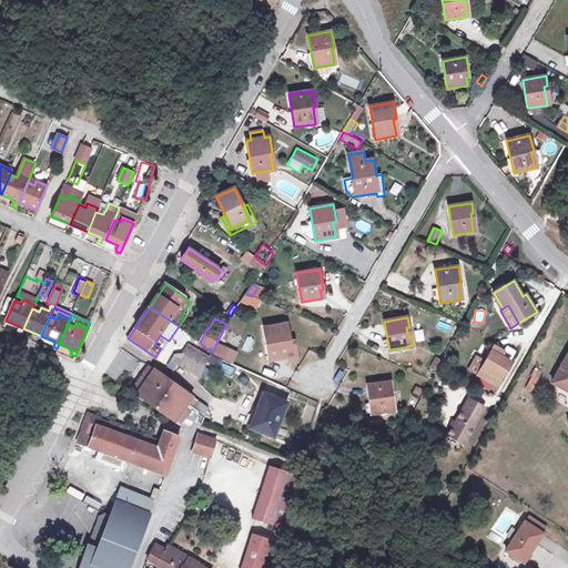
[(287,324),(264,328),(270,361),(291,357),(287,341),(291,341),(287,324)]
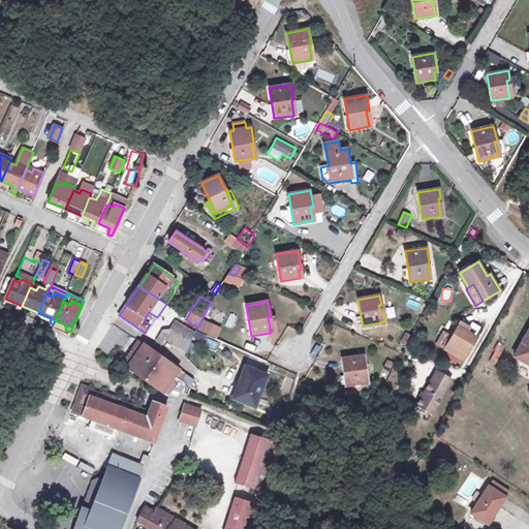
[(203,319),(197,330),(217,339),(222,328),(203,319)]
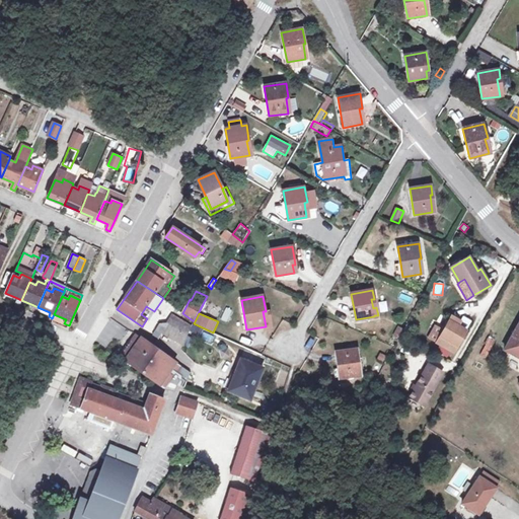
[(189,336),(192,326),(172,314),(167,322),(189,336)]
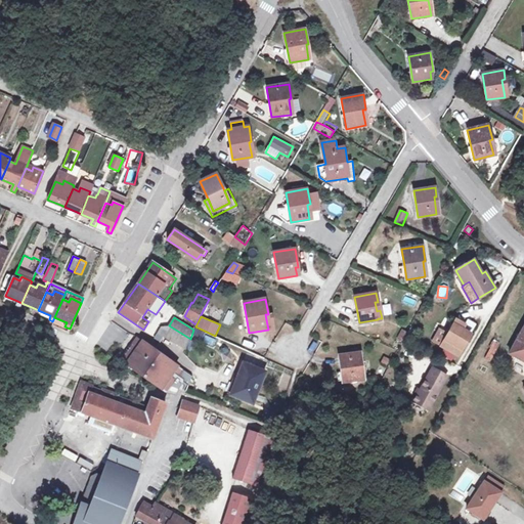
[(459,355),(467,341),(459,336),(463,329),(465,324),(456,319),(441,346),(459,355)]
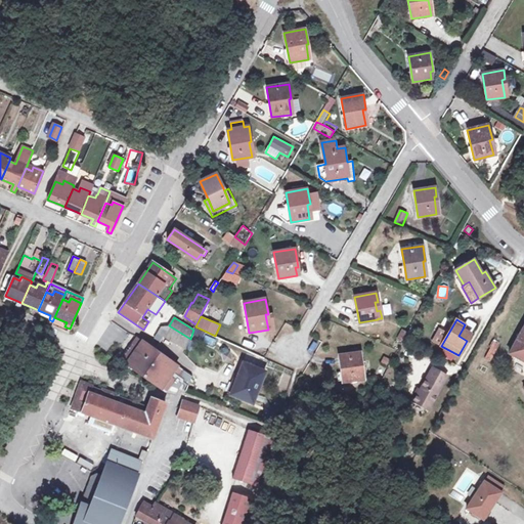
[(185,350),(190,339),(169,325),(168,328),(172,331),(167,339),(185,350)]
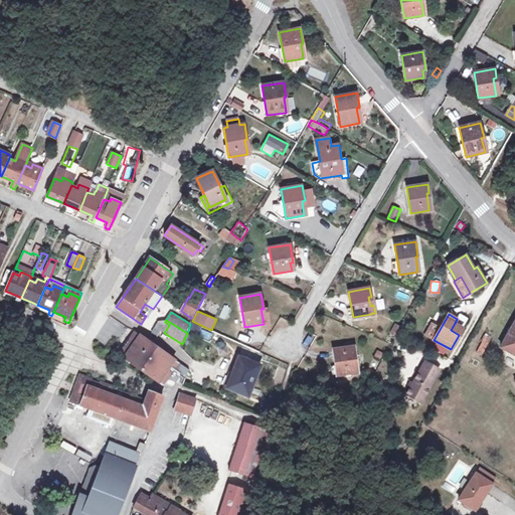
[(514,348),(514,321),(501,347),(511,353),(514,348)]
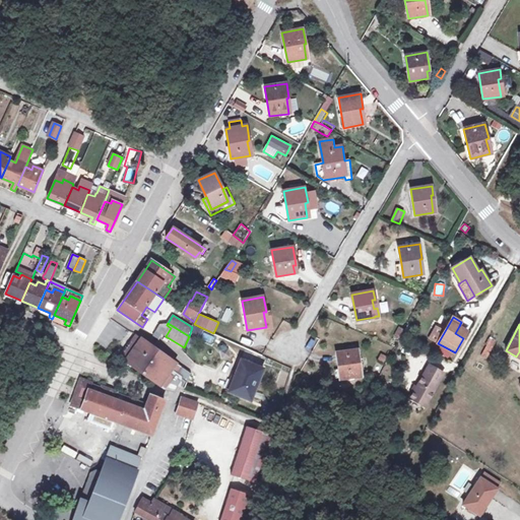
[(166,336),(171,328),(167,325),(161,334),(163,334),(166,336)]
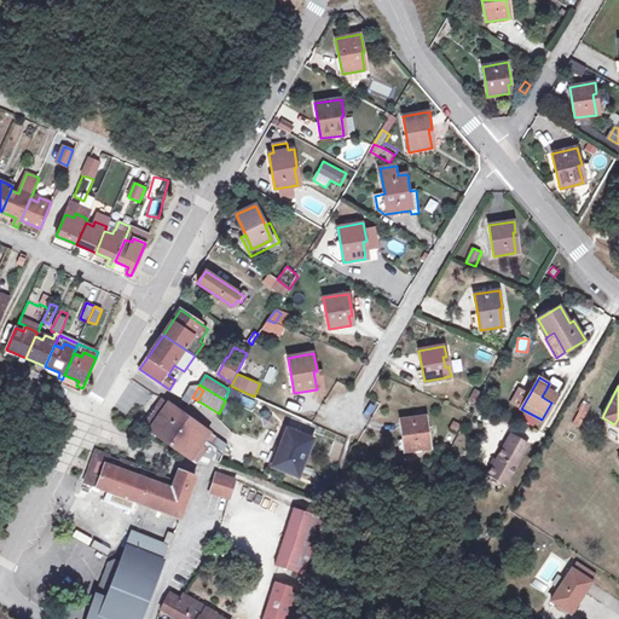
[(556,394),(547,388),(542,397),(551,403),(556,394)]
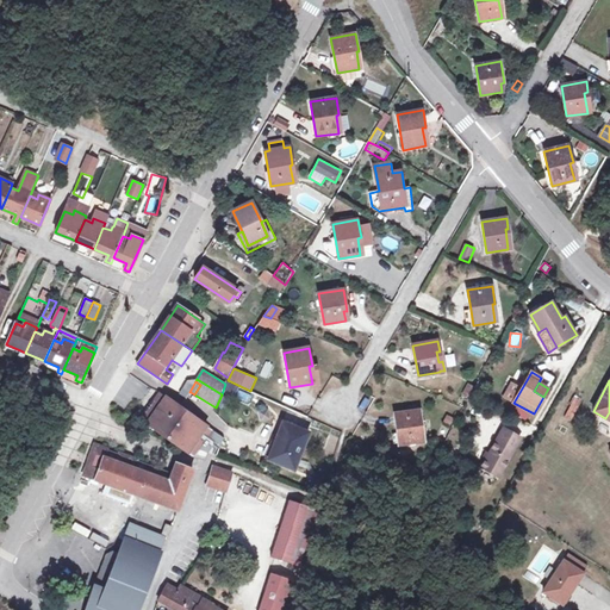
[(472,393),(475,387),(470,384),(464,394),(470,398),(472,393)]
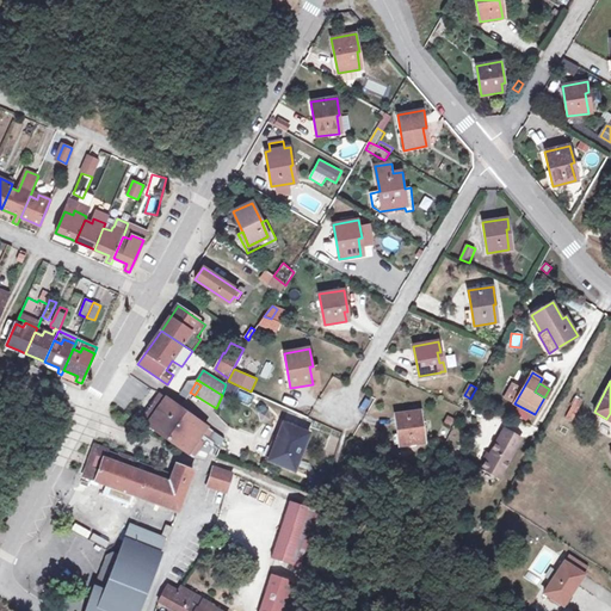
[(235,397),(250,402),(252,394),(238,390),(235,397)]
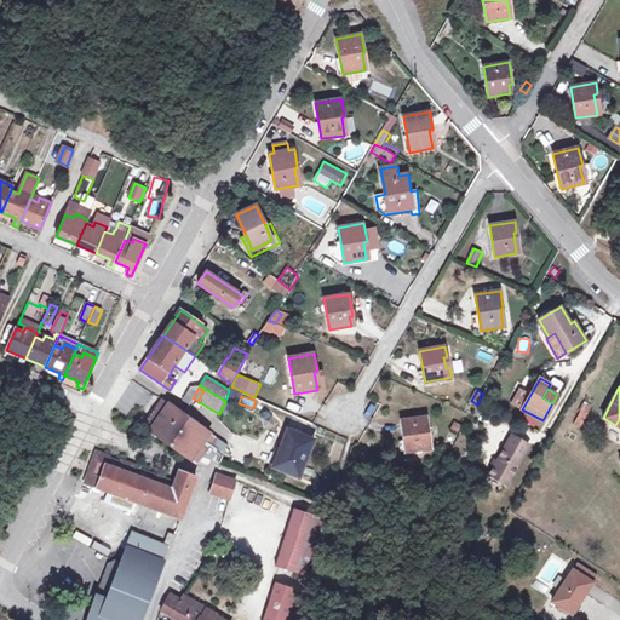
[(217,437),(162,399),(143,426),(149,430),(148,431),(159,440),(160,438),(197,464),(204,455),(217,437)]
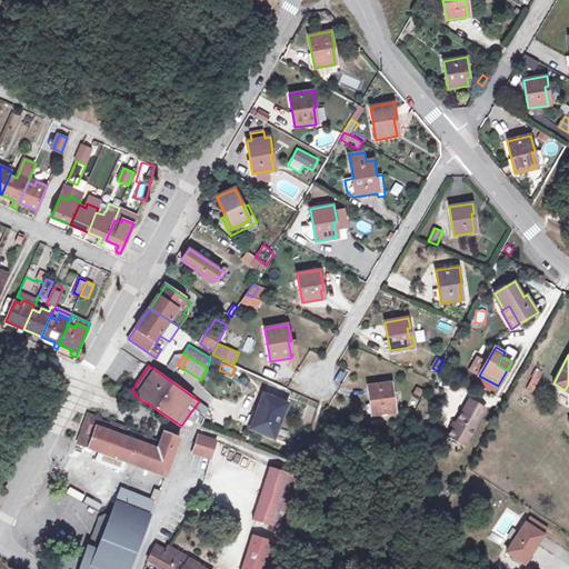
[(527,390),(532,392),(542,373),(536,370),(532,377),(535,378),(527,390)]
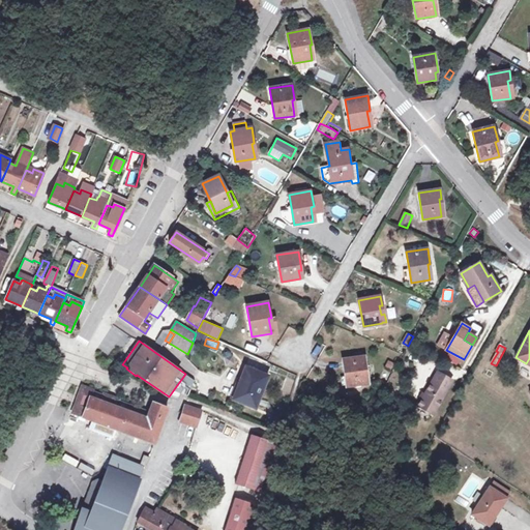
[(233,363),(232,356),(225,358),(226,364),(233,363)]
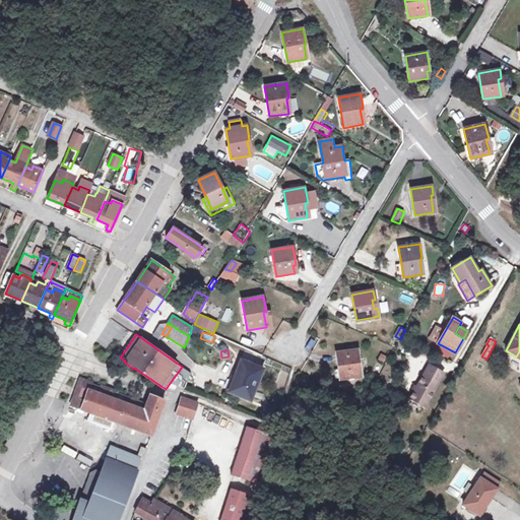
[(356,360),(360,359),(358,349),(336,352),(339,369),(340,378),(340,379),(359,377),(356,360)]
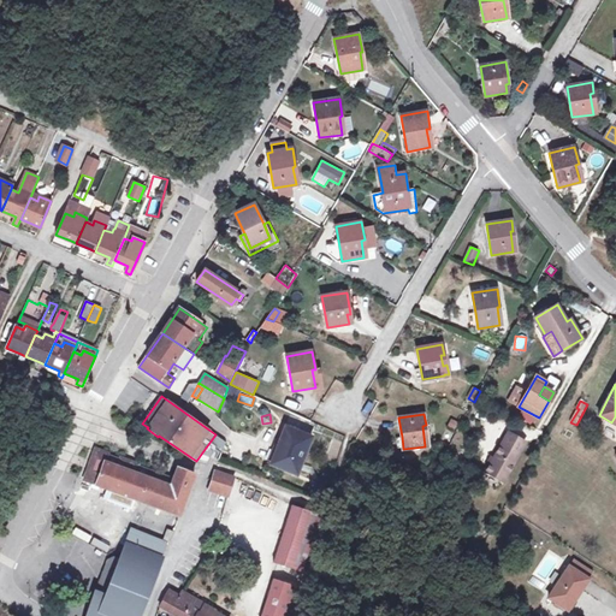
[(277,467),(297,475),(312,437),(285,426),(278,448),(284,449),(277,467)]
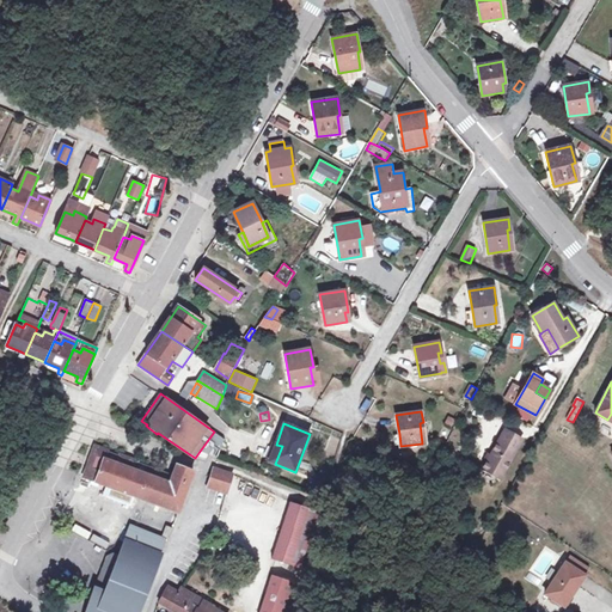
[(501,479),(522,439),(505,430),(491,456),(489,460),(483,470),(501,479)]
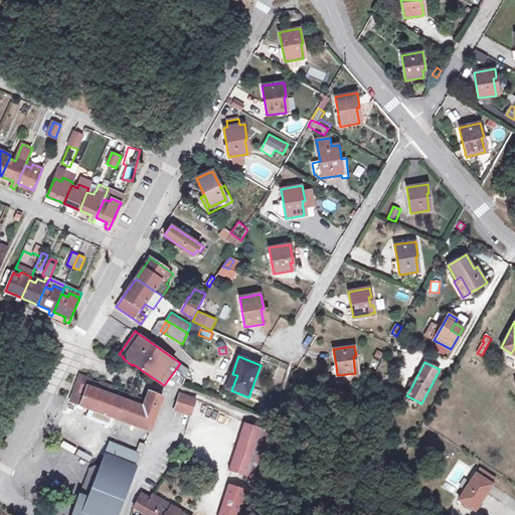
[(183,384),(189,369),(180,363),(169,378),(169,379),(183,384)]
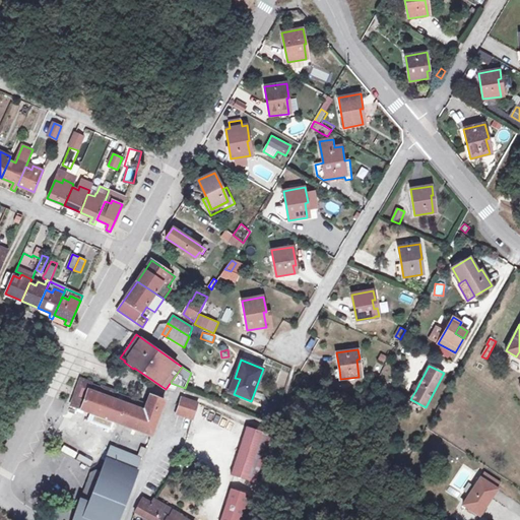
[(229,392),(234,394),(240,379),(235,378),(229,392)]
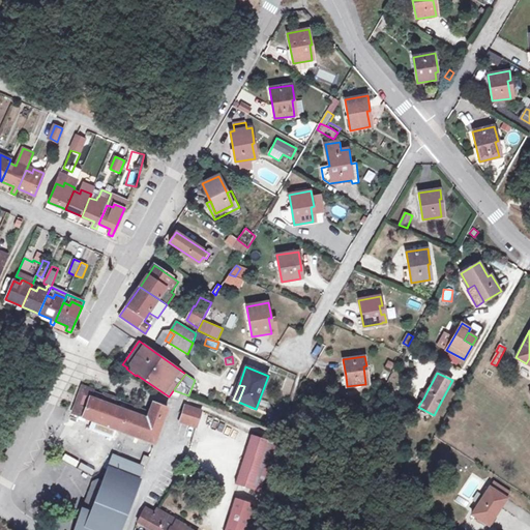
[(153,403),(149,412),(83,387),(74,413),(94,420),(92,425),(108,431),(110,427),(154,443),(168,408),(153,403)]
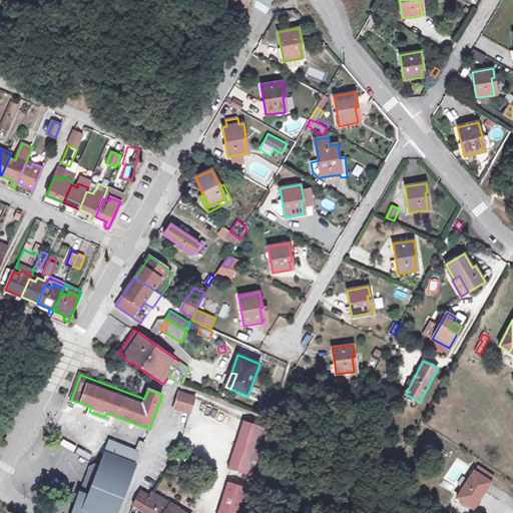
[(195,398),(179,393),(174,408),(190,414),(195,398)]
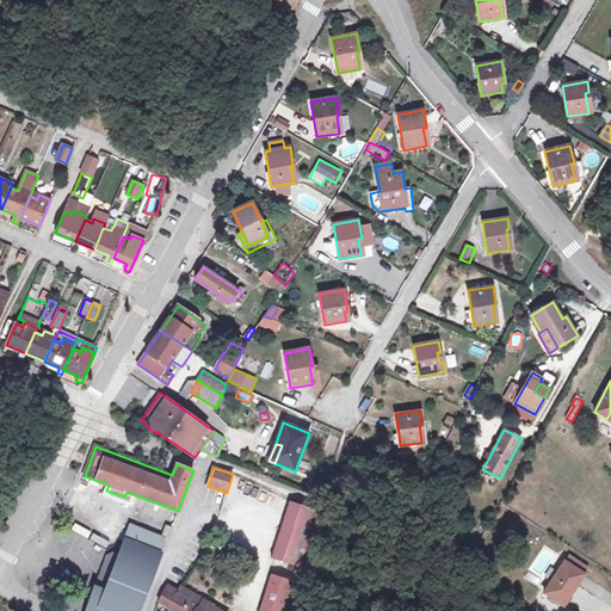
[(323,499),(328,482),(320,479),(314,495),(323,499)]
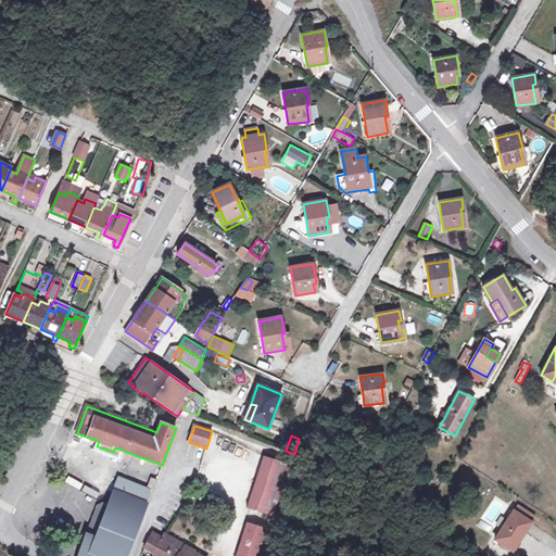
[(274,516),(290,464),(264,456),(248,505),(248,508),(274,516)]
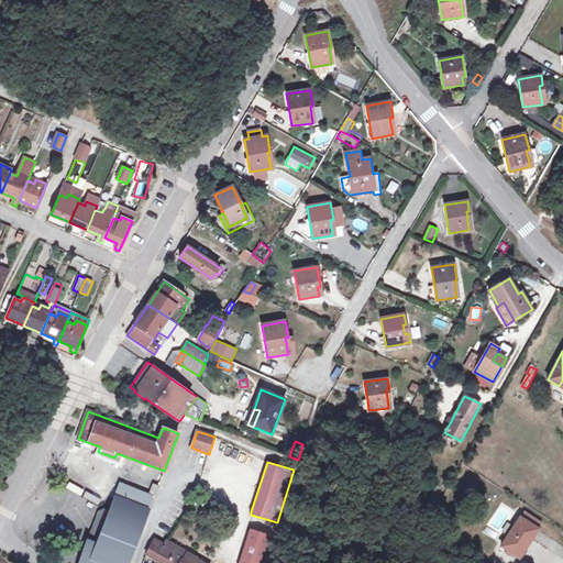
[(150,495),(140,492),(121,484),(110,511),(105,509),(100,512),(79,562),(127,562),(152,496),(150,495)]
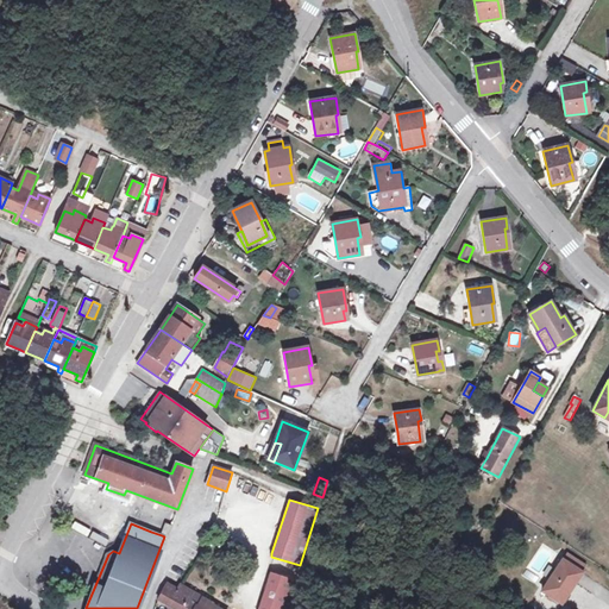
[(162,535),(168,537),(171,526),(165,523),(162,535)]
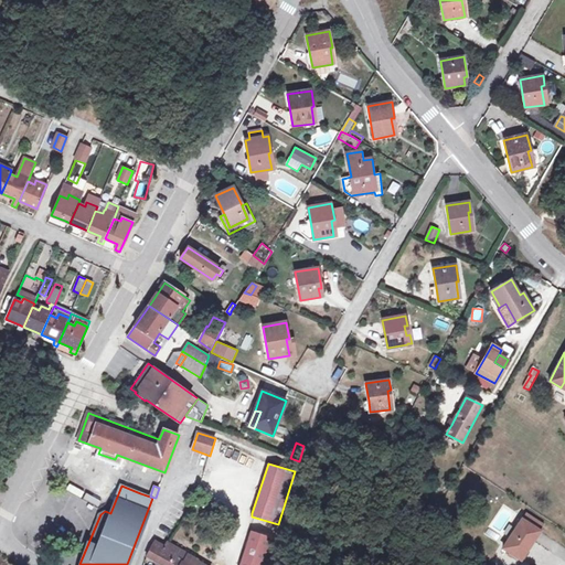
[(540,531),(544,524),(526,512),(523,520),(540,531)]
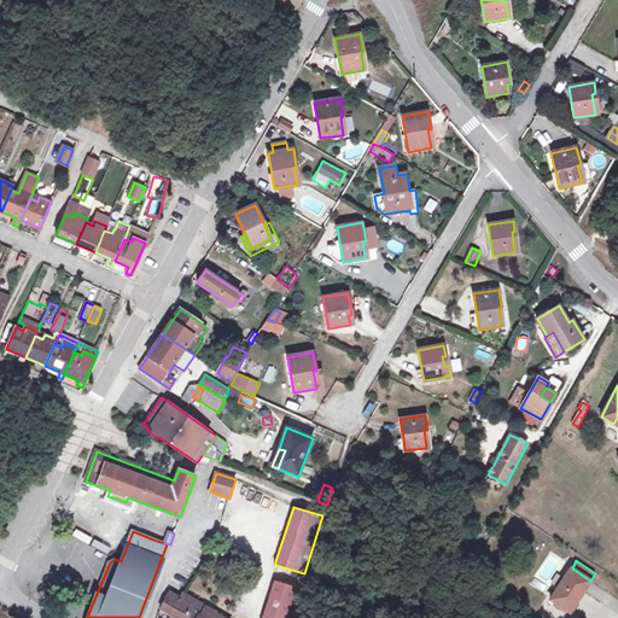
[(570,612),(590,581),(572,569),(552,599),(558,604),(570,612)]
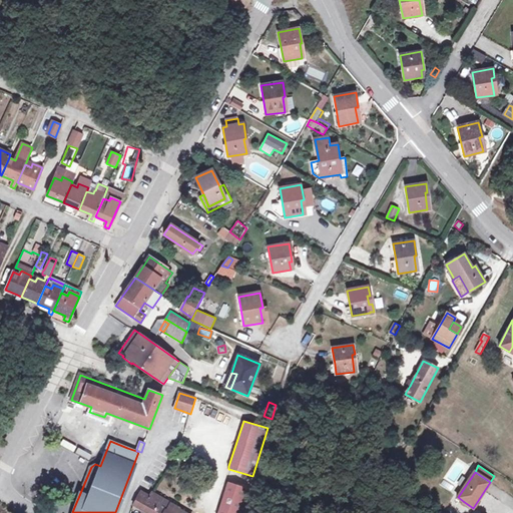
[(217,512),(239,512),(248,488),(228,482),(217,512)]
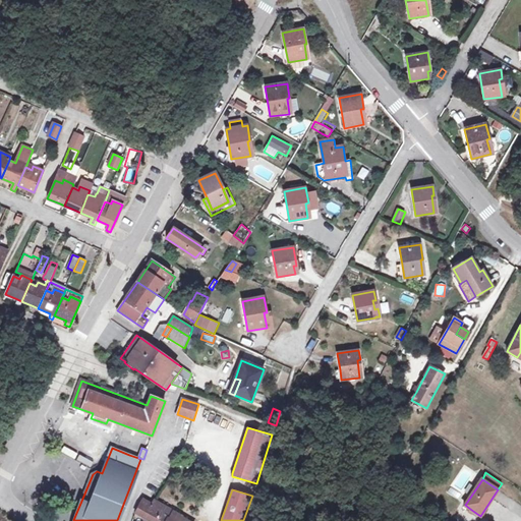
[(181,520),(184,517),(178,513),(155,500),(153,504),(142,499),(135,513),(151,520),(181,520)]
